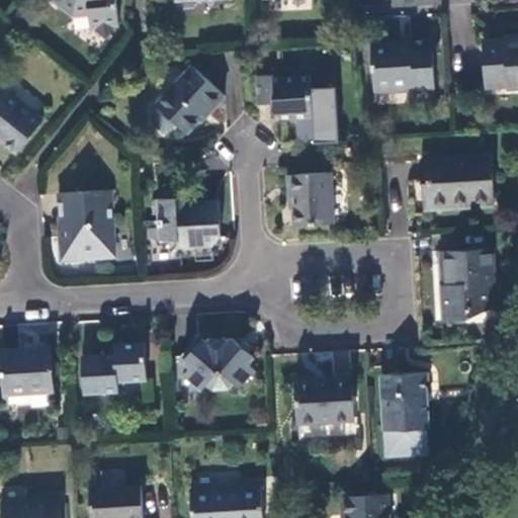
[(55,0),(72,14),(88,13),(89,28),(93,28),(106,38),(114,27),(118,26),(115,0),(55,0)]
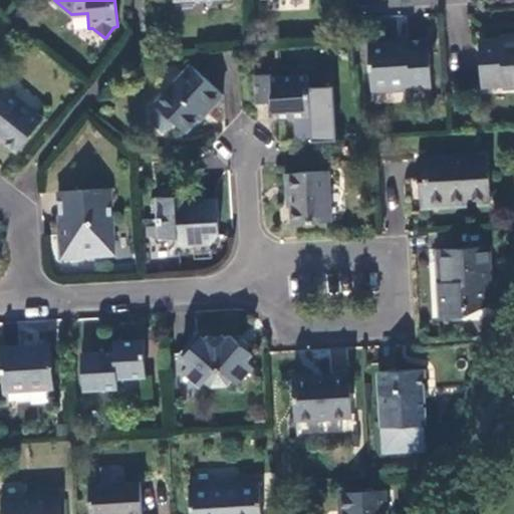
[(431,90),(429,41),(406,42),(406,47),(373,49),(374,66),(369,66),(371,89),(408,86),(408,91),(431,90)]
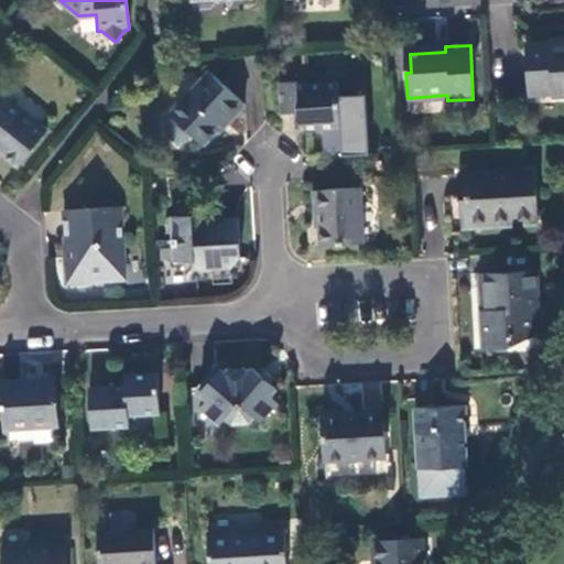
[(563,46),(525,49),(528,86),(551,85),(552,94),(563,93),(563,46)]
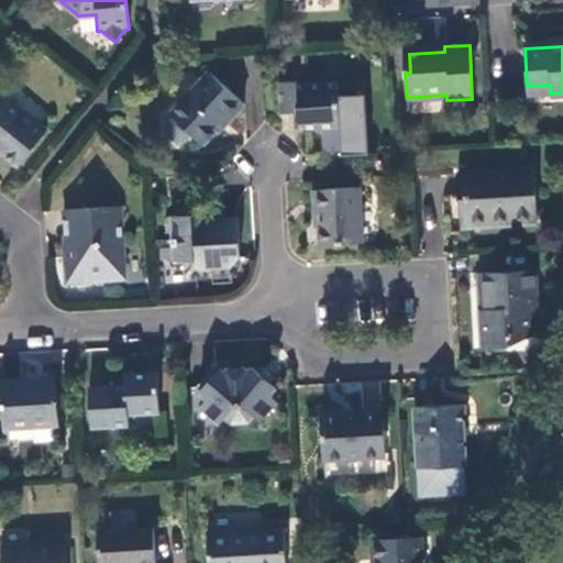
[(243,105),(208,73),(169,114),(170,116),(191,134),(201,144),(227,117),(230,119),(243,105)]
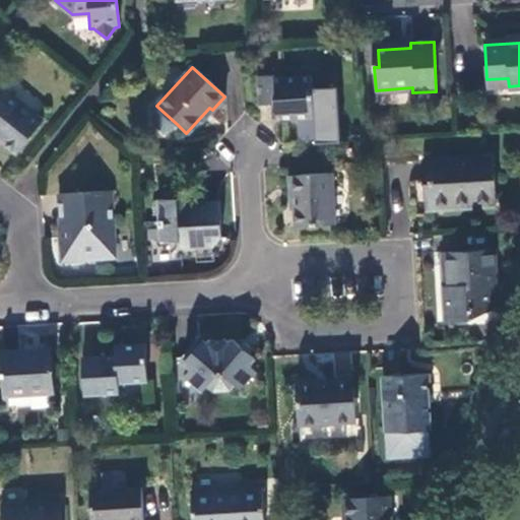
[(311,116),(310,75),(274,77),(274,74),(257,75),(258,103),(273,103),(274,118),(311,116)]
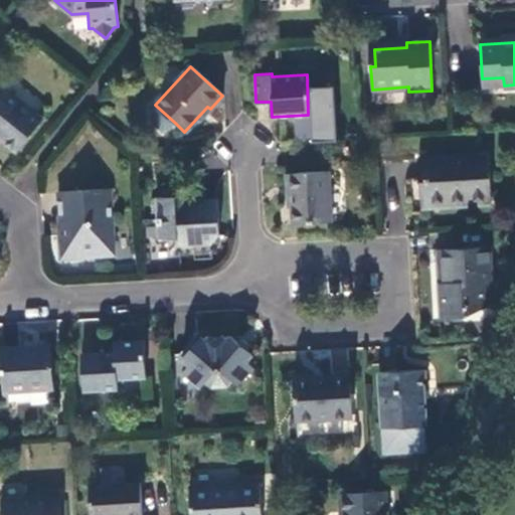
[(42,120),(8,92),(0,101),(0,134),(5,139),(3,143),(15,153),(42,120)]
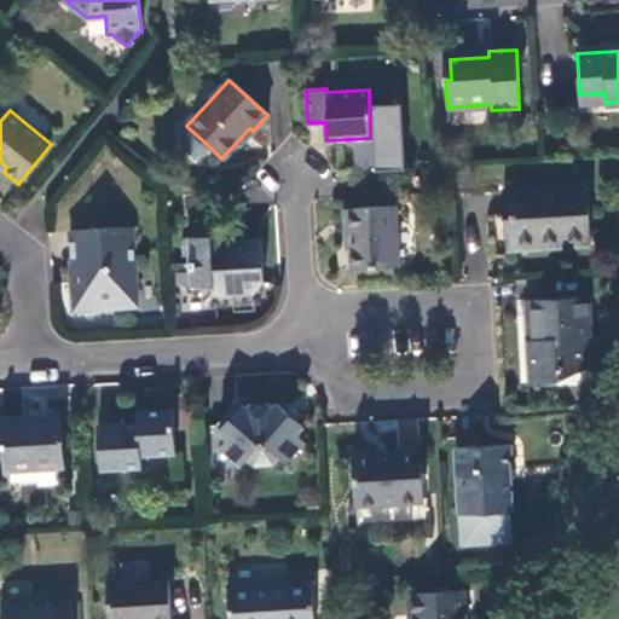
[(203,157),(210,148),(187,127),(180,137),(179,144),(194,157),(203,157)]
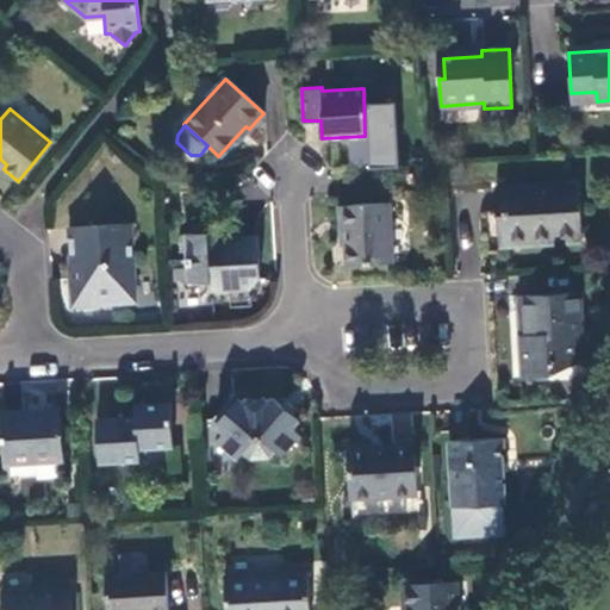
[(578,184),(496,187),(497,213),(504,213),(506,241),(531,238),(531,236),(553,235),(554,238),(582,236),(578,184)]
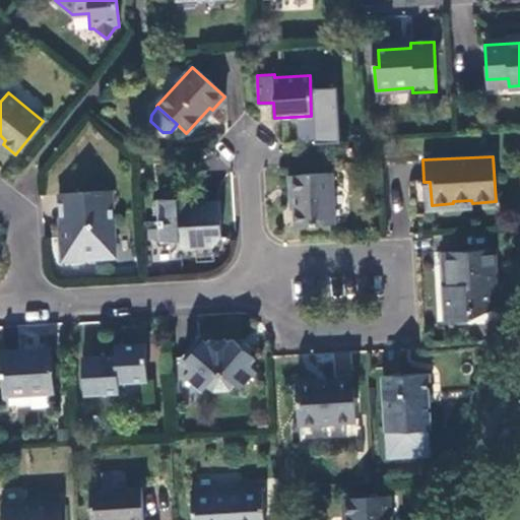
[(334,222),(331,173),(288,175),(289,196),(293,195),(295,224),(334,222)]
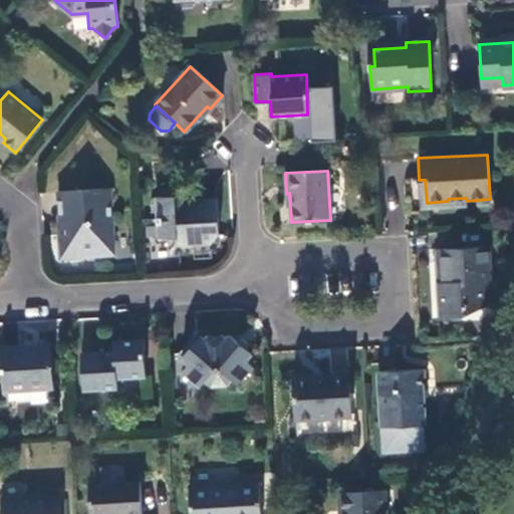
[(491,205),(490,199),(467,201),(466,198),(448,199),(448,201),(427,203),(425,180),(419,180),(421,208),(491,205)]
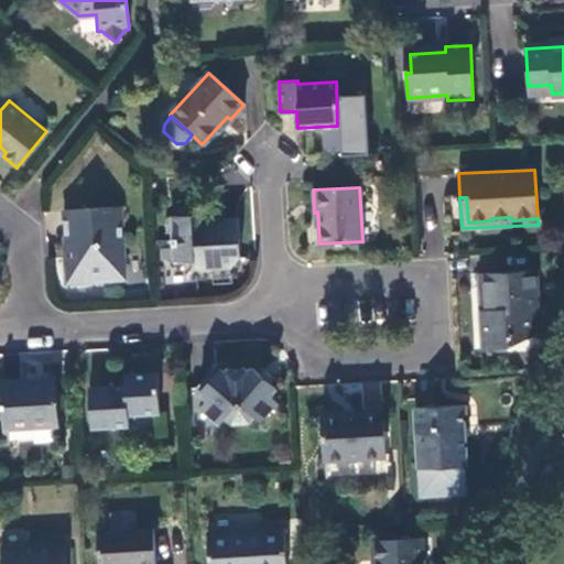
[(125,279),(121,208),(64,212),(68,282),(125,279)]
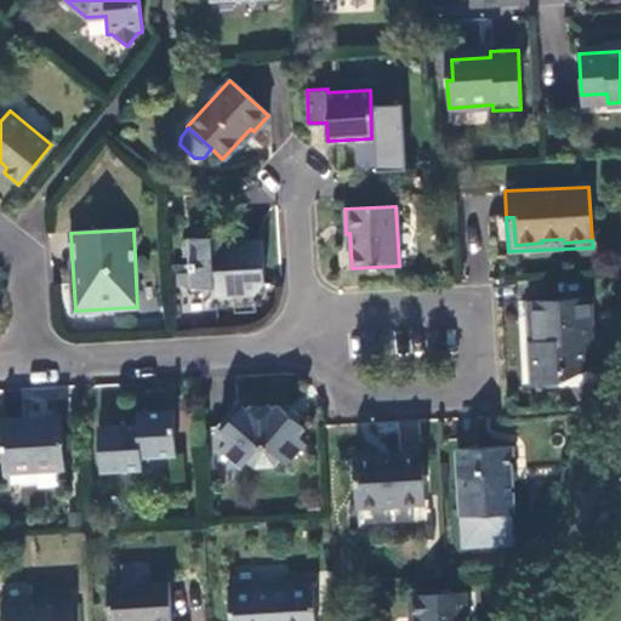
[(220,235),(188,237),(191,288),(214,286),(215,296),(252,294),(265,283),(261,240),(220,241),(220,235)]
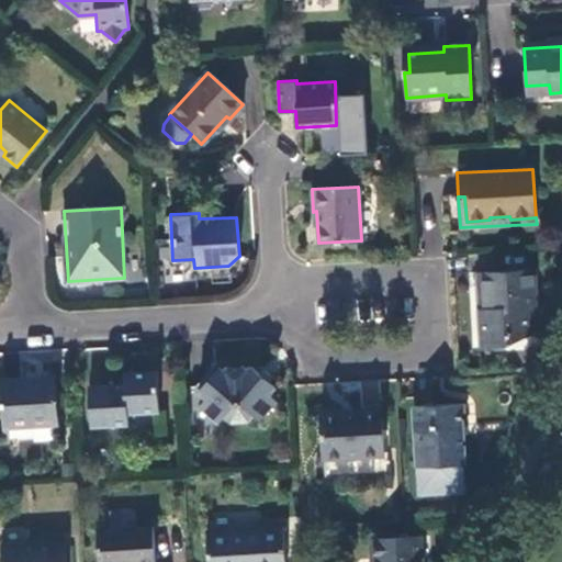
[(534,271),(484,273),(486,308),(482,308),(484,348),(509,346),(509,334),(531,332),(531,312),(536,311),(534,271)]
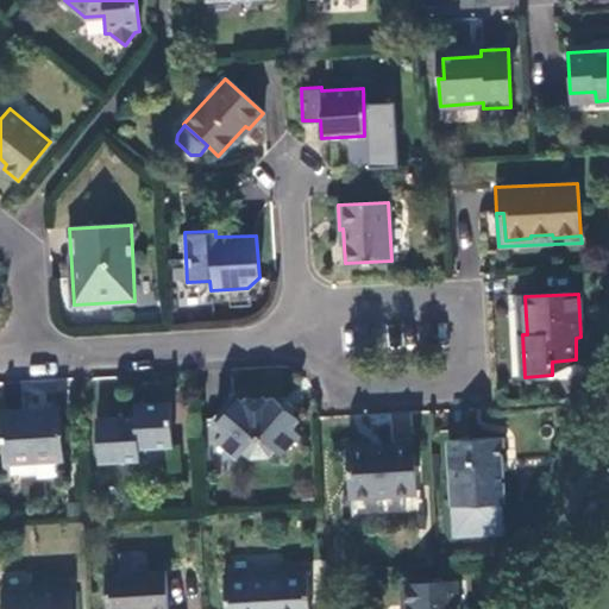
[(297,420),(272,397),(269,402),(264,397),(249,397),(244,403),(239,400),(217,425),(224,432),(218,440),(237,458),(243,451),(251,458),(269,457),(275,449),(281,454),(299,434),(292,427),(297,420)]
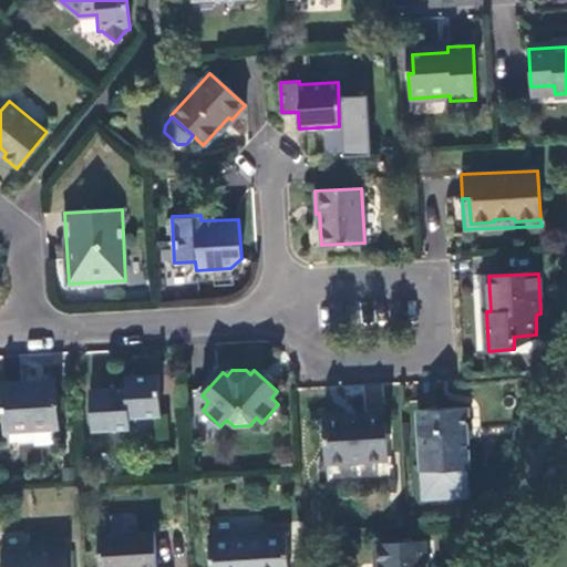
[(126,389),(91,391),(93,431),(130,429),(130,419),(161,416),(158,377),(126,377),(126,389)]
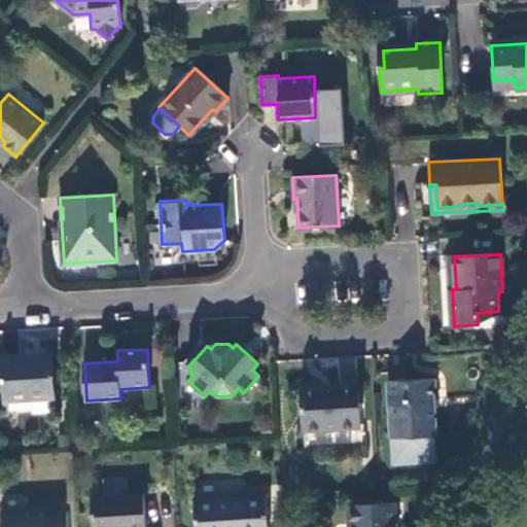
[(51,354),(1,357),(4,399),(55,397),(51,354)]
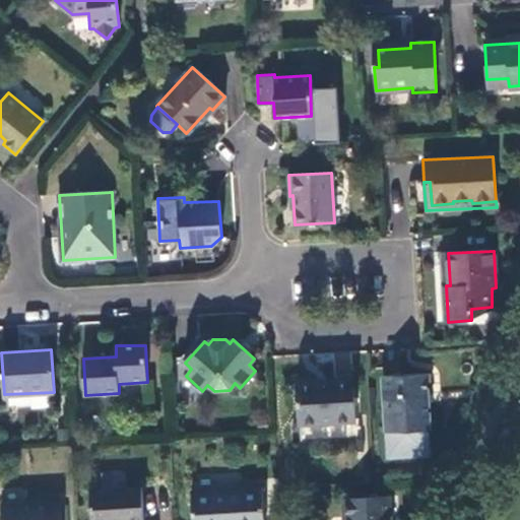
[(427,374),(384,377),(388,431),(431,430),(427,374)]
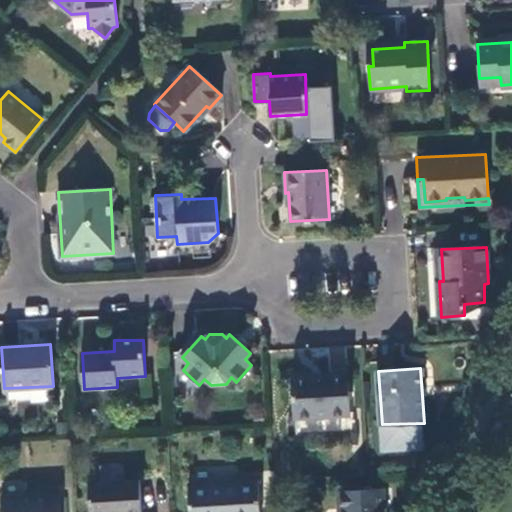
[(348,372),(293,375),(296,418),(350,415),(348,372)]
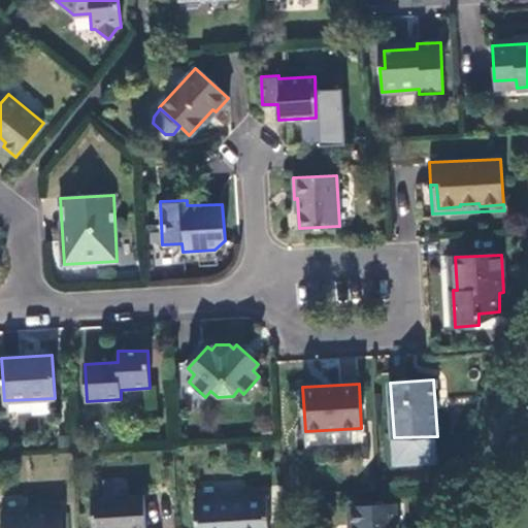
[(268,527),(267,494),(195,498),(196,527),(268,527)]
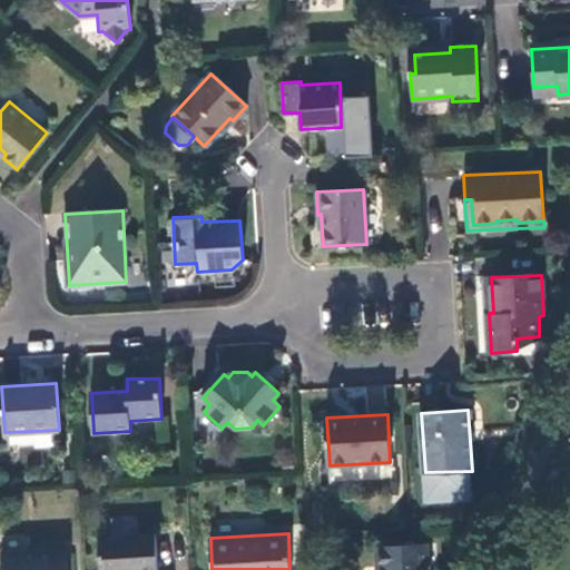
[(156,569),(156,534),(99,538),(100,569),(156,569)]
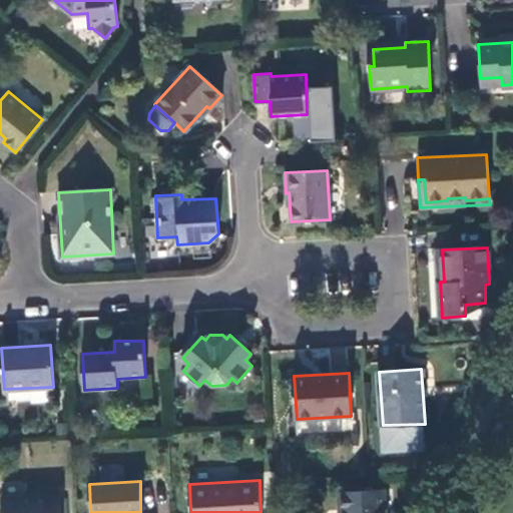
[(386,512),(385,491),(339,493),(340,512),(342,512),(386,512)]
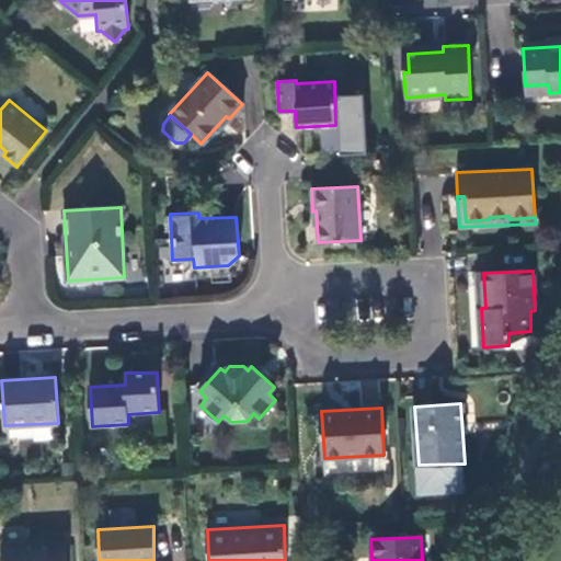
[(66,560),(66,540),(2,544),(2,560),(66,560)]
